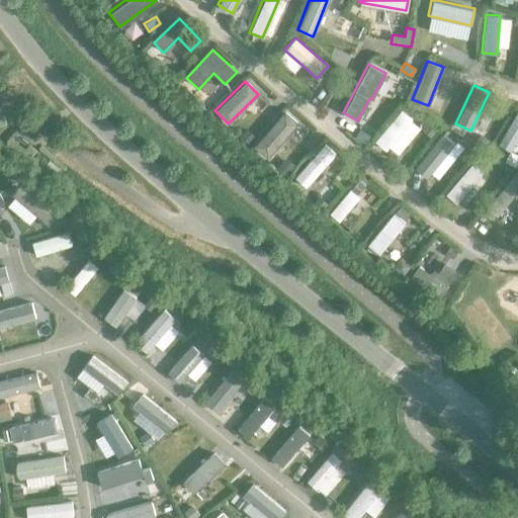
[(412,119),(401,109),(373,141),(384,150),(412,119)]
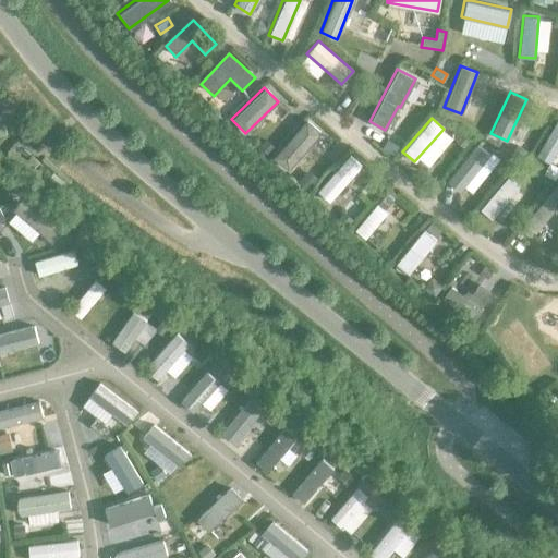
[(319,131),(304,119),(271,158),(286,170),(319,131)]
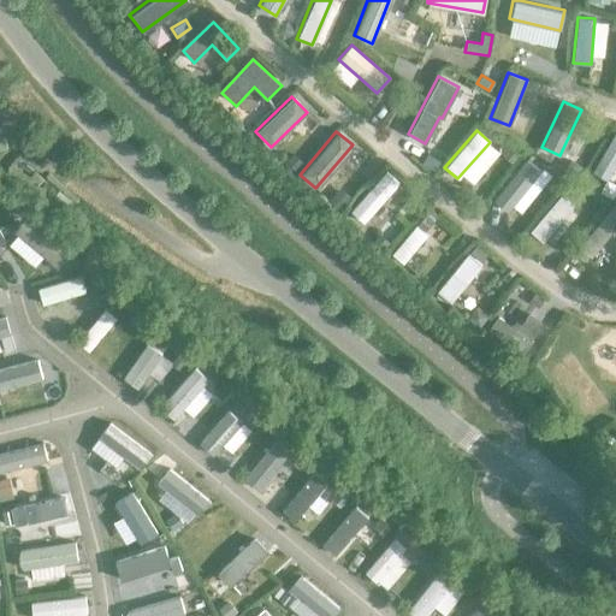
[(606,179),(615,163),(615,132),(614,131),(592,171),(606,179)]
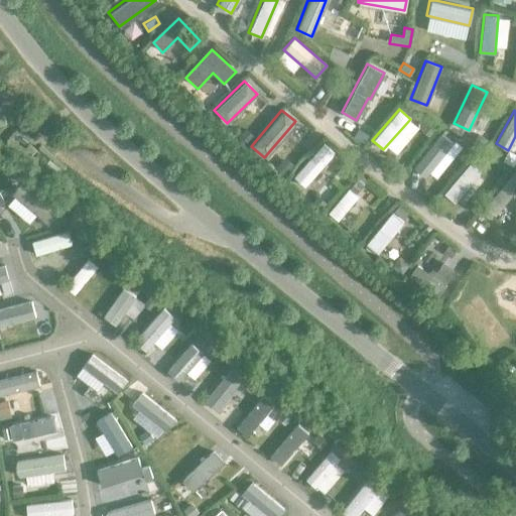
[(434,130),(421,120),(416,128),(428,137),(434,130)]
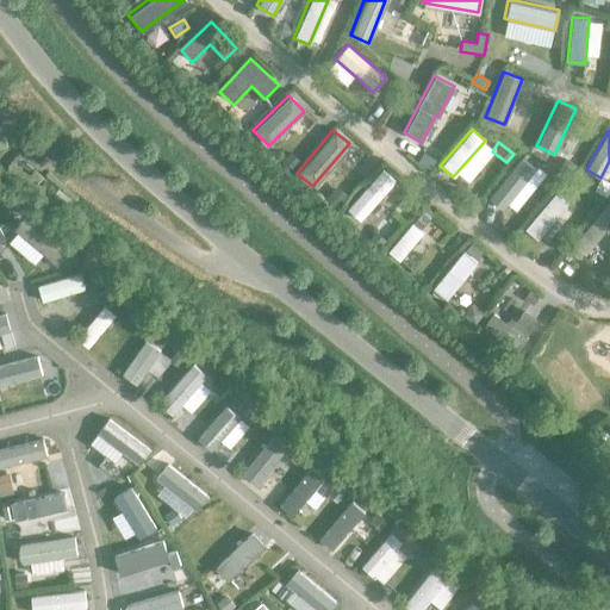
[(299,162),(288,153),(281,160),(292,169),(299,162)]
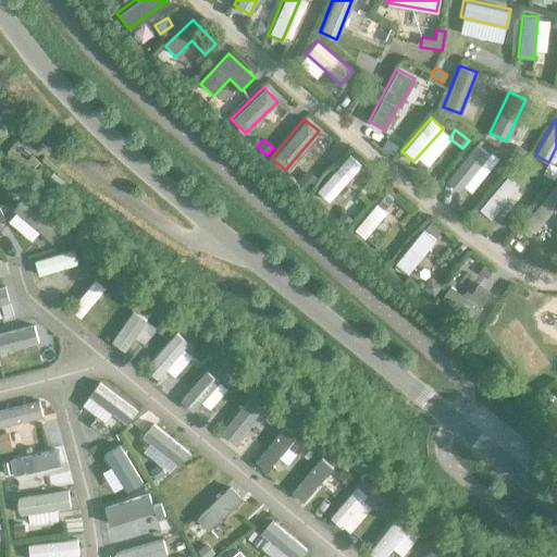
[(393,153),(397,146),(385,139),(380,148),(393,153)]
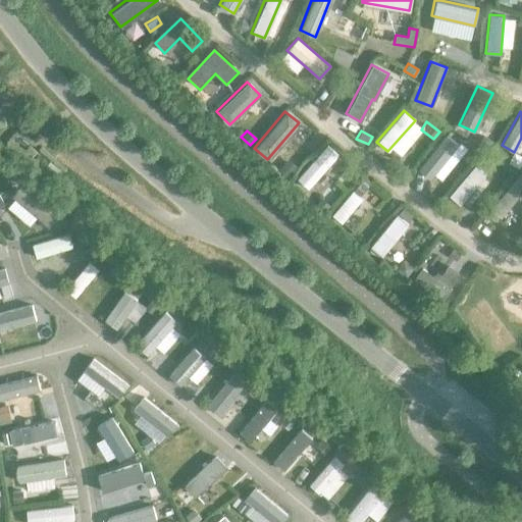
[(457,145),(446,135),(417,169),(429,179),(457,145)]
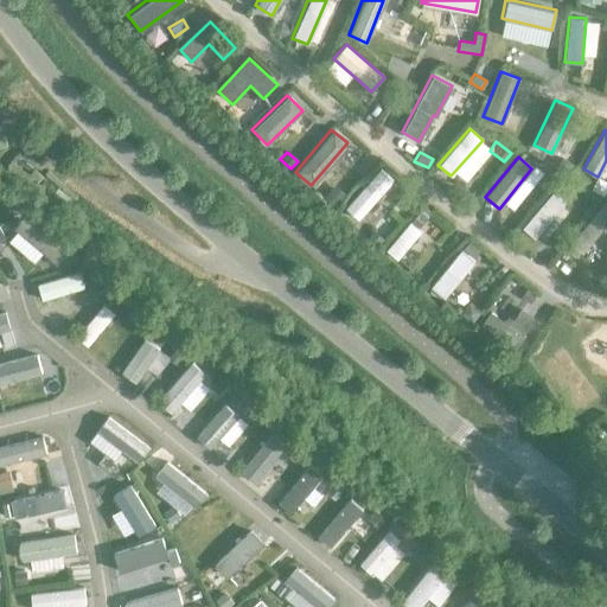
[(573,164),(560,158),(555,168),(568,173),(573,164)]
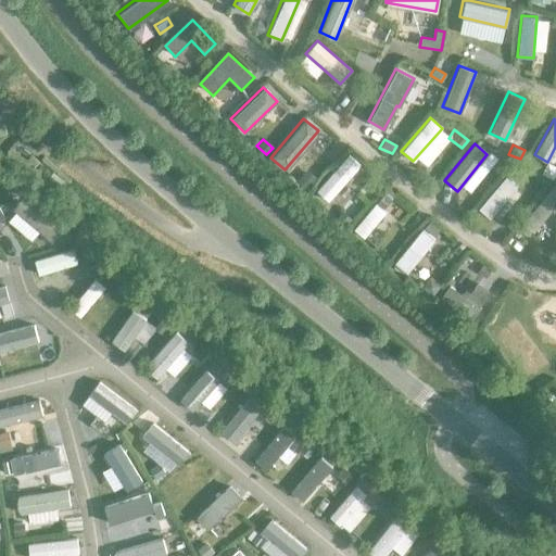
[(358,164),(348,154),(315,190),(327,201),(358,164)]
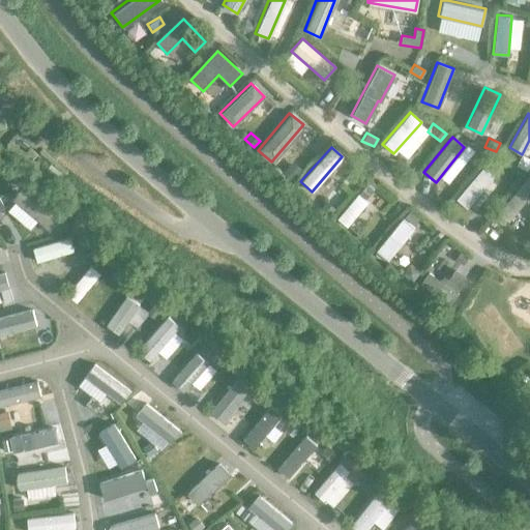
[(494,160),(488,169),(495,175),(501,167),(494,160)]
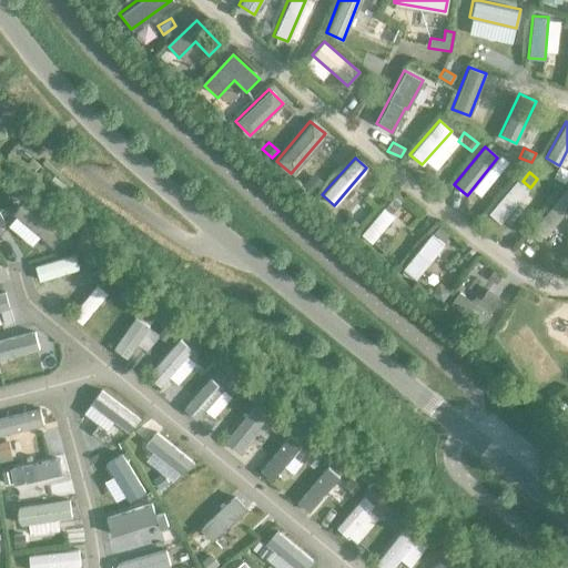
[(322,182),(312,173),(302,185),(312,193),(322,182)]
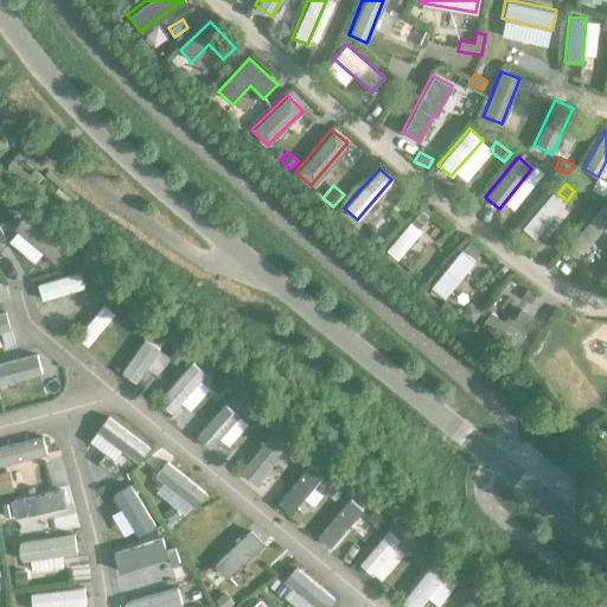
[(566,203),(553,192),(521,228),(534,238),(566,203)]
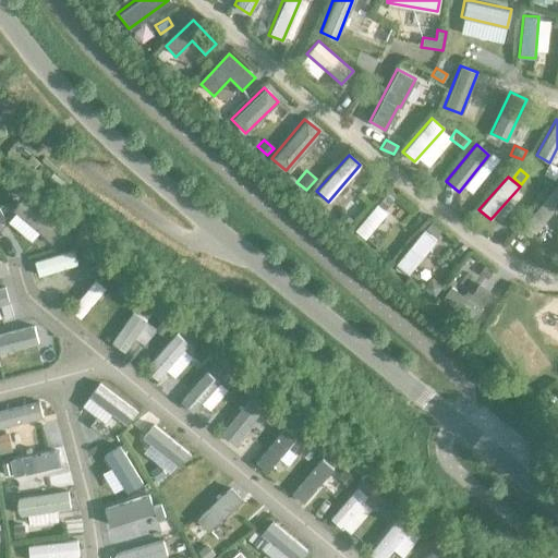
[(557,203),(557,192),(553,187),(524,222),(535,231),(557,203)]
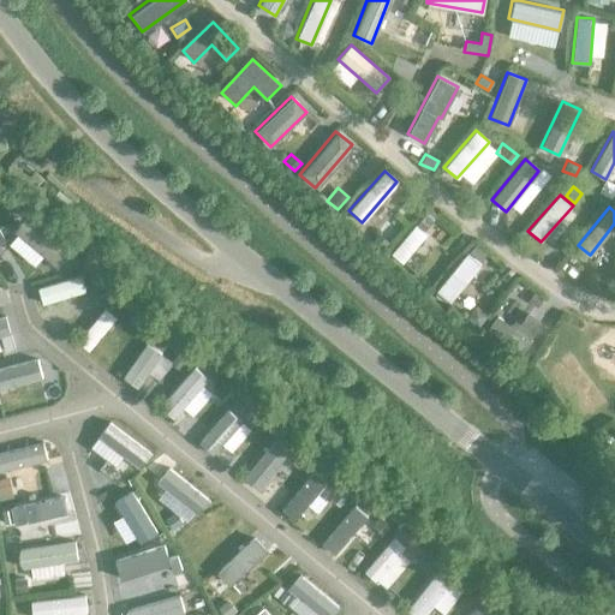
[(423,215),(416,225),(424,231),(431,221),(423,215)]
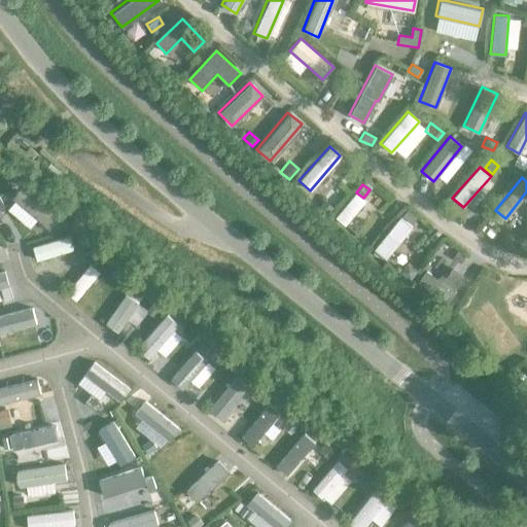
[(60,215),(24,185),(12,199),(48,229),(60,215)]
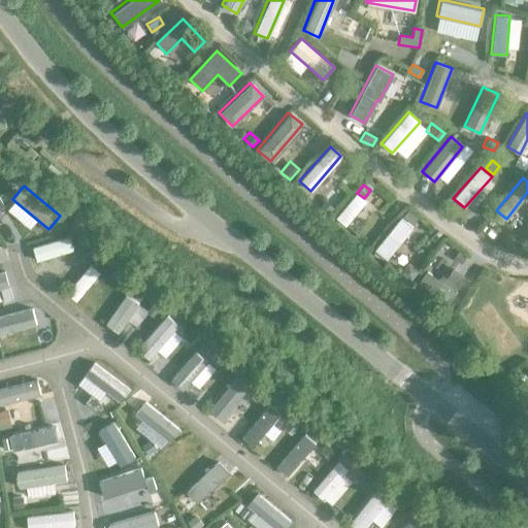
[(365,201),(356,193),(335,218),(344,226),(365,201)]
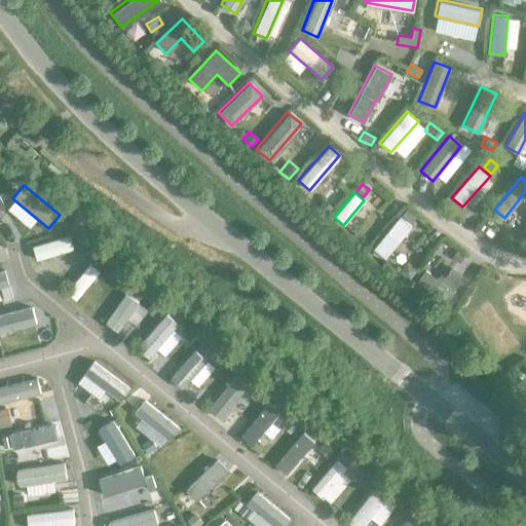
[(332,209),(323,200),(316,208),(326,216),(332,209)]
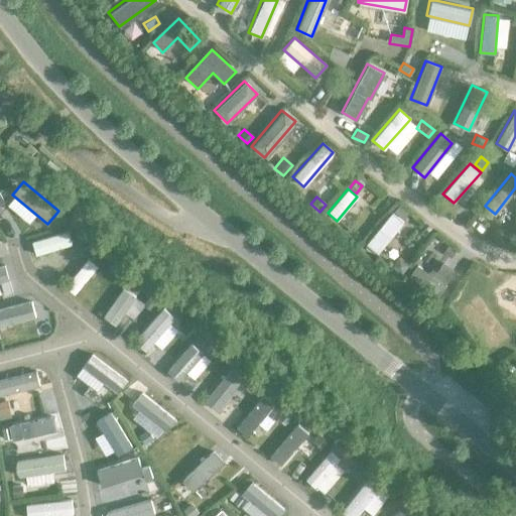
[(398,206),(392,213),(401,220),(407,214),(398,206)]
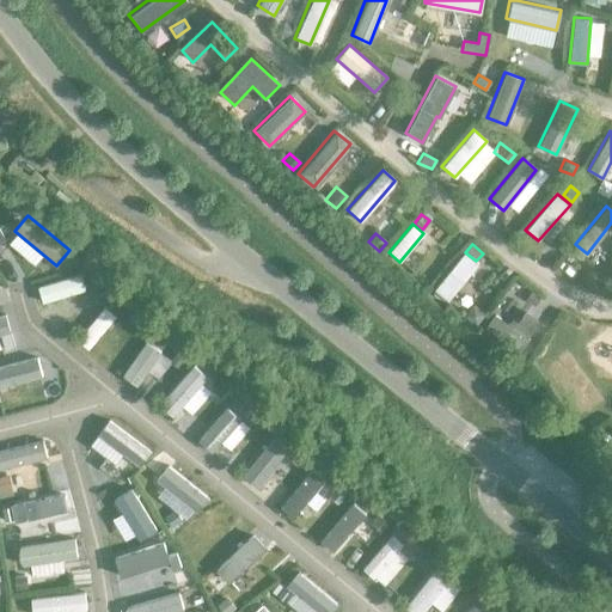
[(477,264),(463,252),(433,289),(446,301),(477,264)]
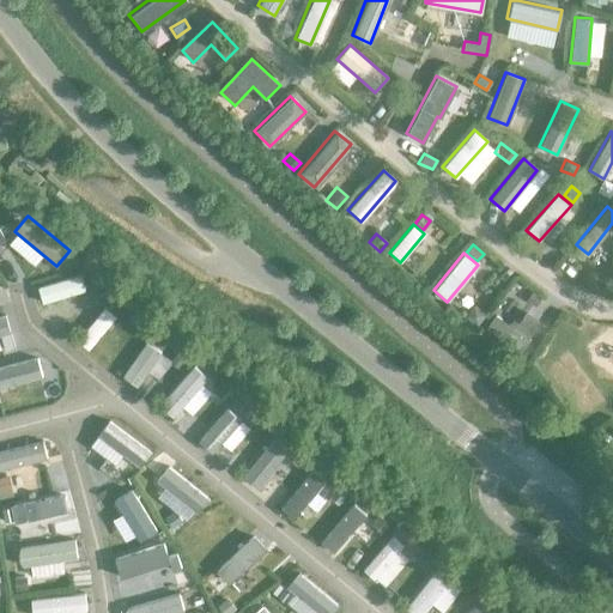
[(85,292),(79,274),(37,286),(43,304),(85,292)]
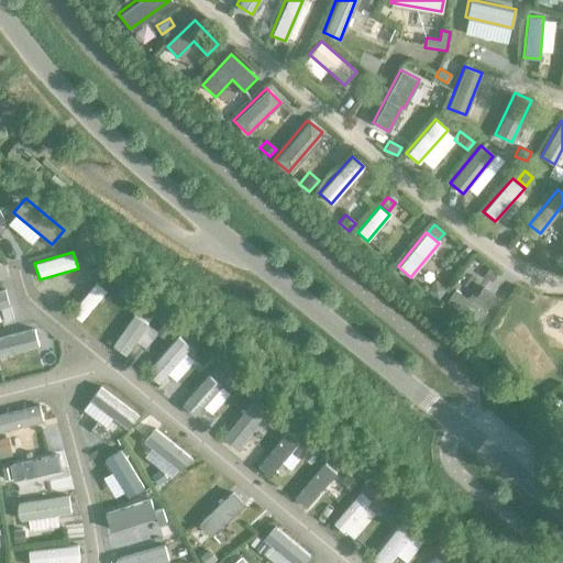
[(107,293),(96,283),(69,312),(80,321),(107,293)]
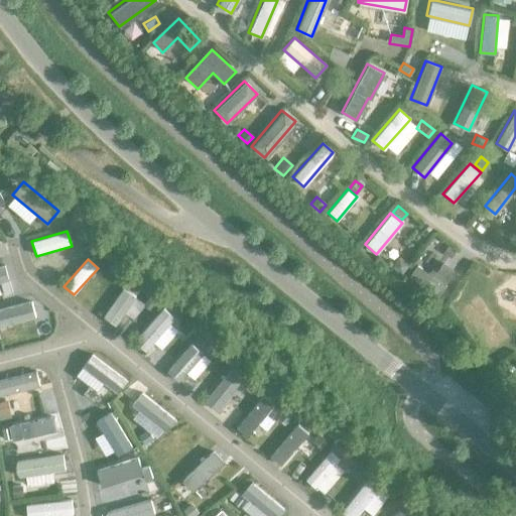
[(418,267),(409,278),(438,299),(446,288),(444,287),(456,273),(443,267),(433,279),(418,267)]
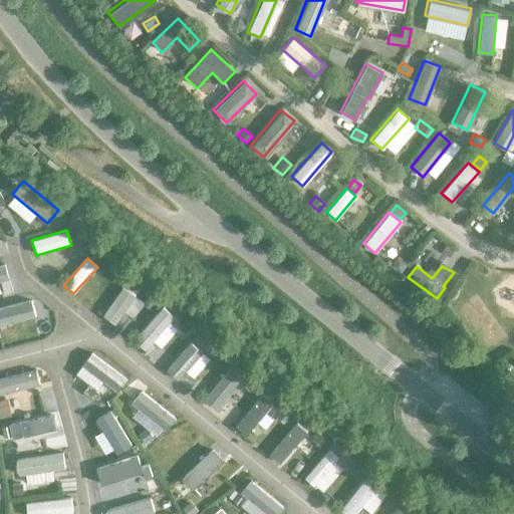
[(135,296),(121,287),(101,315),(113,324),(135,296)]
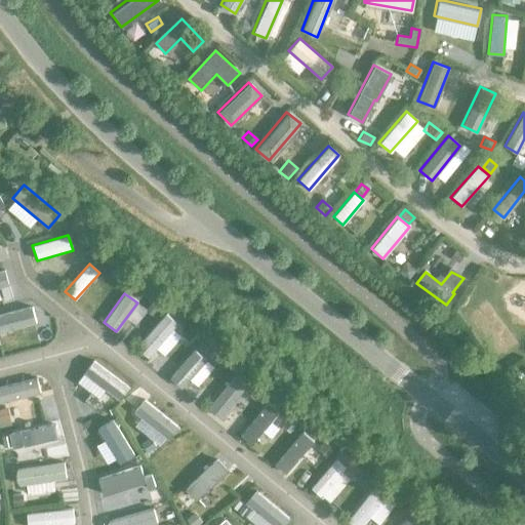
[(0,331),(35,324),(31,308),(0,314),(0,331)]
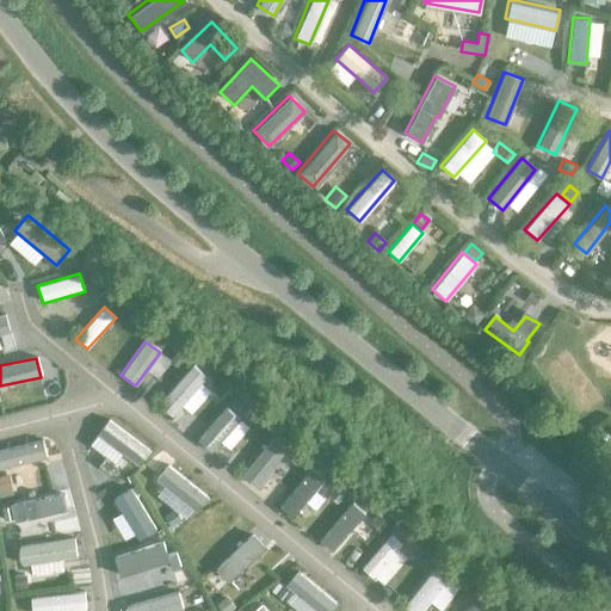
[(205,378),(191,365),(155,403),(170,417),(205,378)]
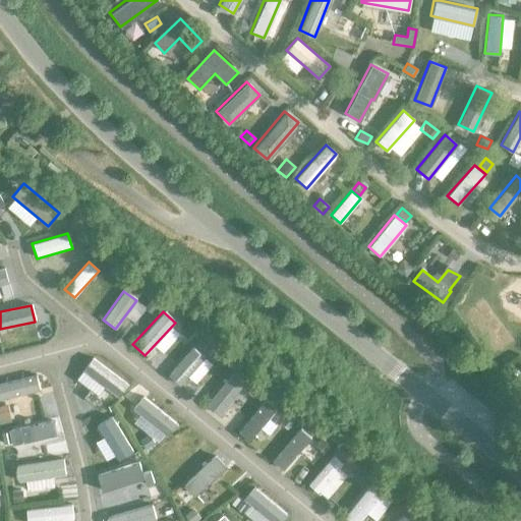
[(204,358),(192,347),(167,374),(179,385),(204,358)]
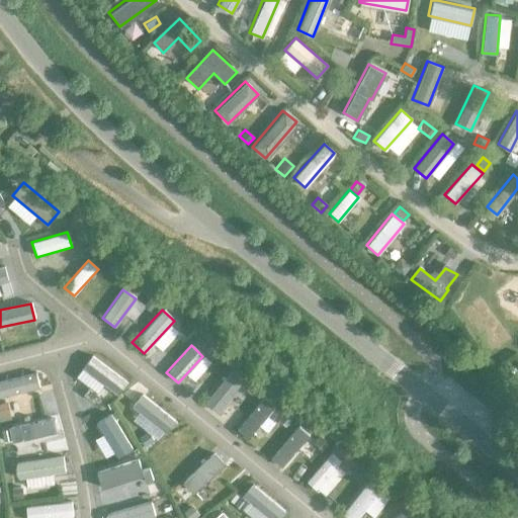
[(126,382),(90,355),(80,368),(116,395),(126,382)]
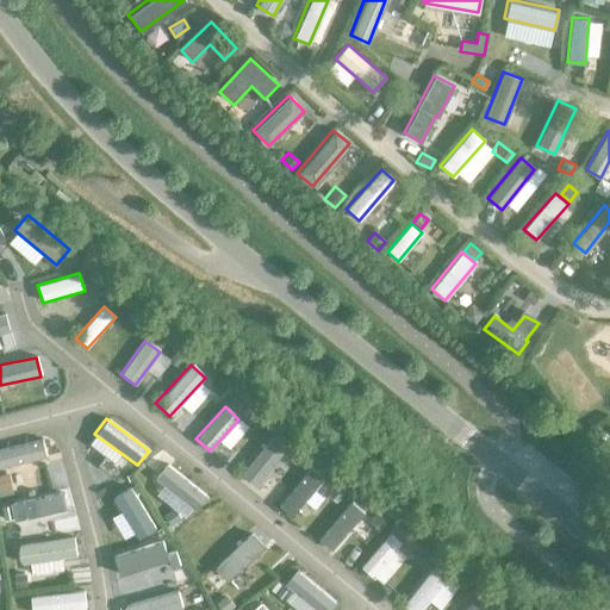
[(286,449),(272,437),(241,474),(255,486),(286,449)]
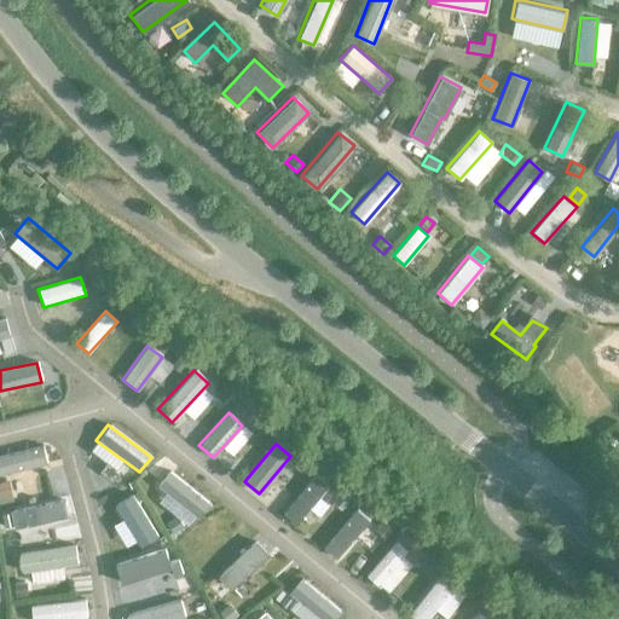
[(0,474),(46,463),(42,446),(0,456),(0,474)]
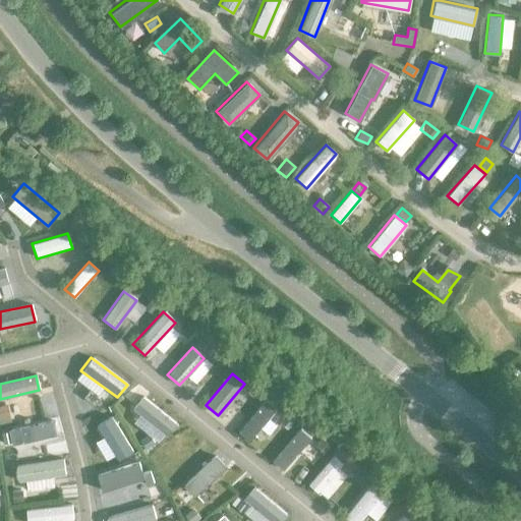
[(176,424),(141,397),(132,408),(167,436),(176,424)]
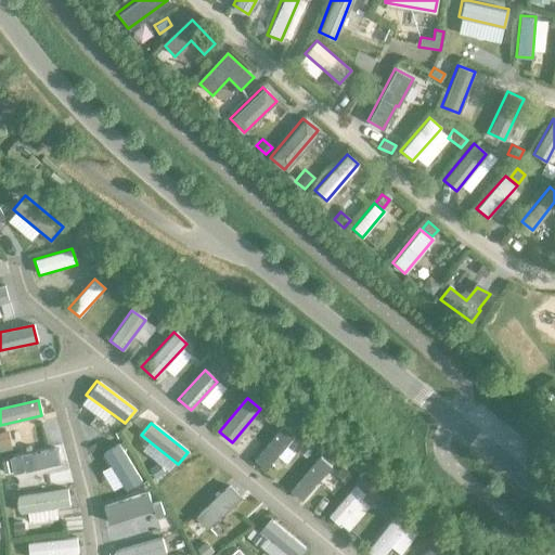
[(294,436),(282,426),(252,461),(263,472),(294,436)]
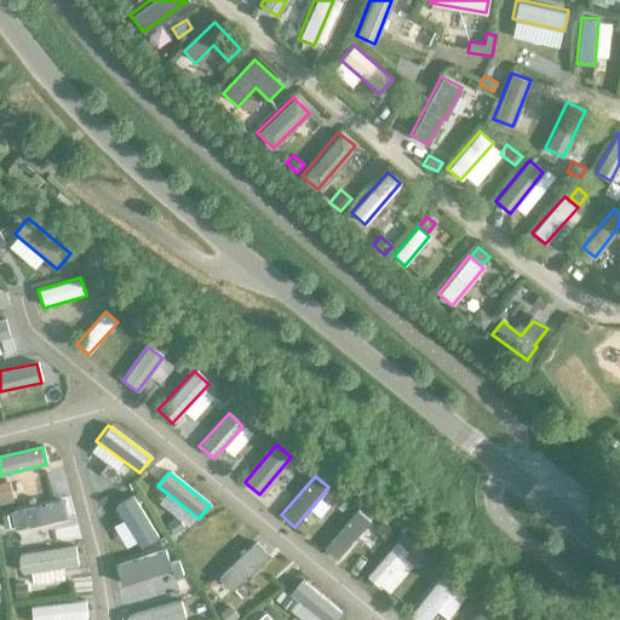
[(158,538),(131,494),(114,505),(139,549),(158,538)]
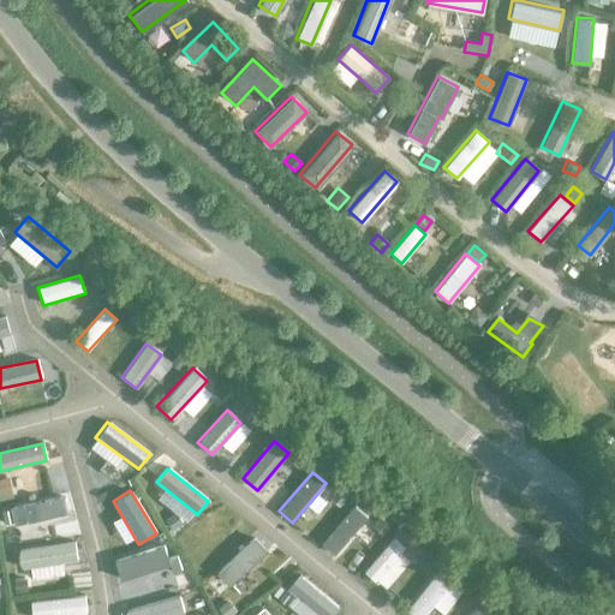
[(66,513),(63,496),(10,507),(13,525),(66,513)]
